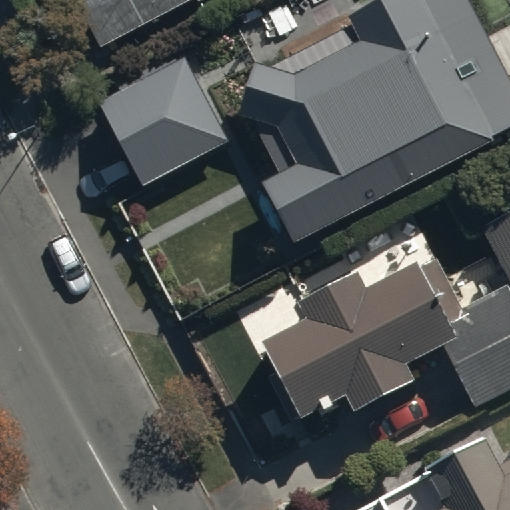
[(76,0),(99,45),(185,0),(76,0)]
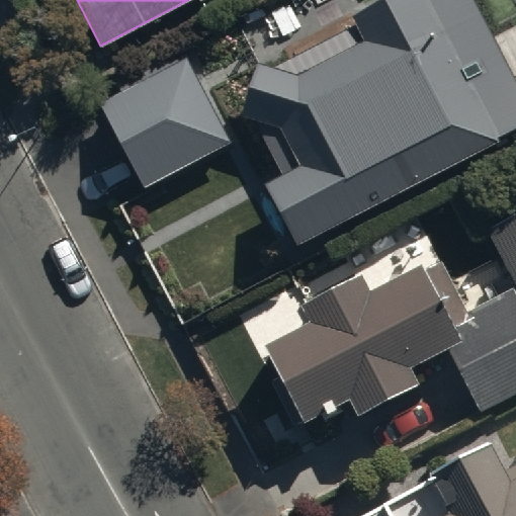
[(267,185),(296,241),(515,122),(515,78),(474,0),(383,0),(355,13),(368,41),(299,76),(260,63),(243,115),(284,129),(304,165),(267,185)]
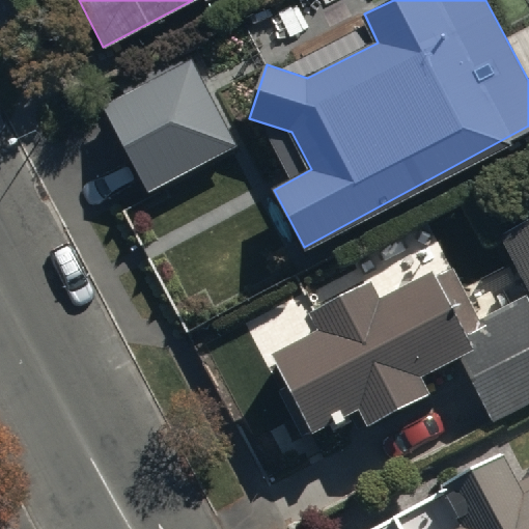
[(235,146),(190,60),(102,107),(147,193),(235,146)]
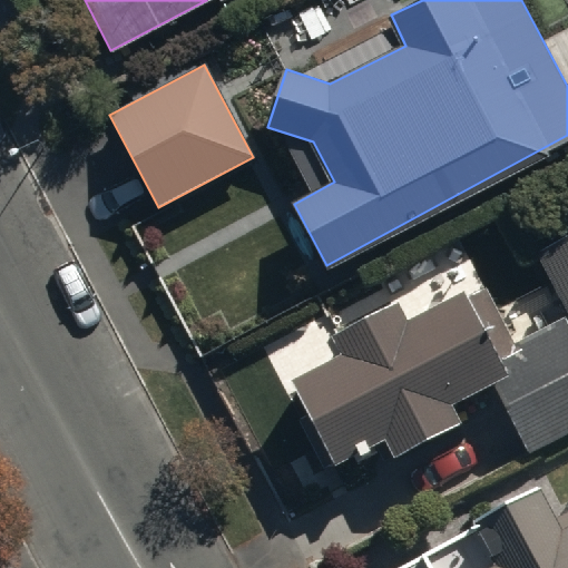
[(567,240),(537,256),(567,315),(567,240)]
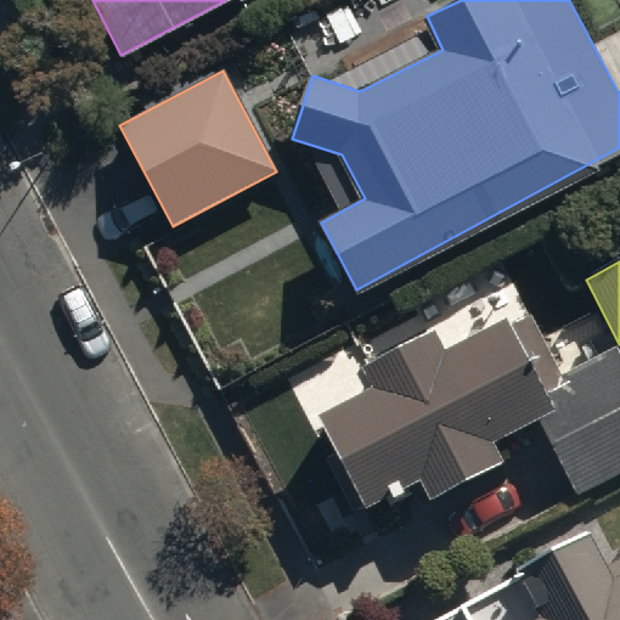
[(321,411),(365,503),(421,477),(429,495),(505,458),(494,438),(541,415),(580,494),(619,474),(619,353),(616,348),(561,375),(533,317),(511,327),(507,319),(445,348),(435,328),(365,362),(376,384),(321,411)]
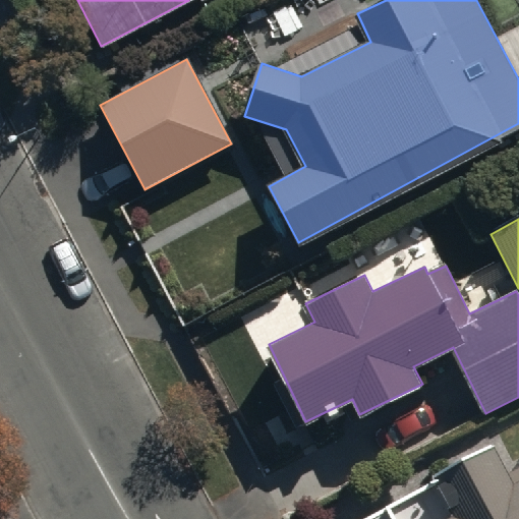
[(518,518),(518,470),(510,475),(491,442),(431,474),(435,478),(361,518),(518,518)]
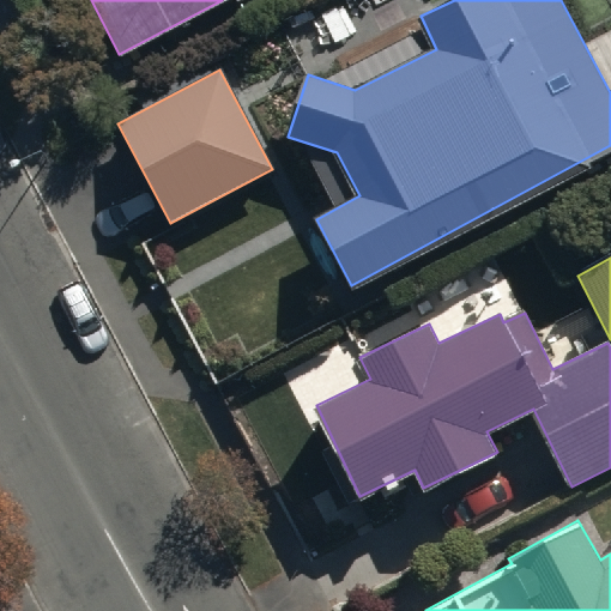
All buildings are outlined.
